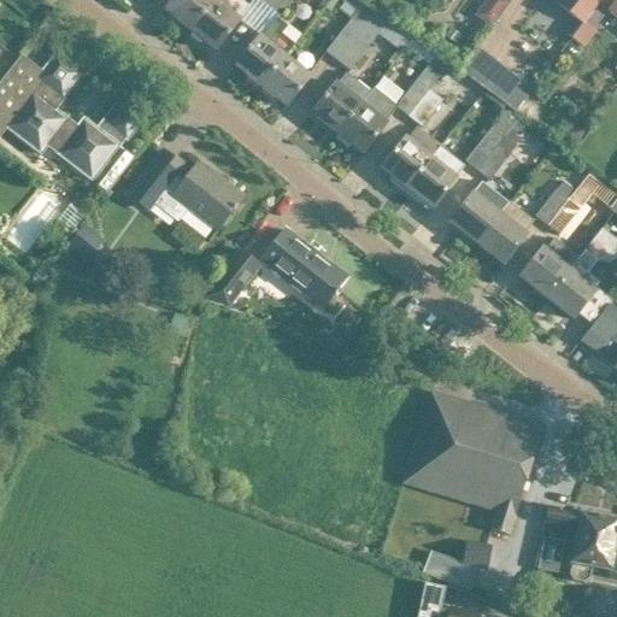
[(172,0),(164,11),(189,31),(213,1),(212,0),(172,0)]
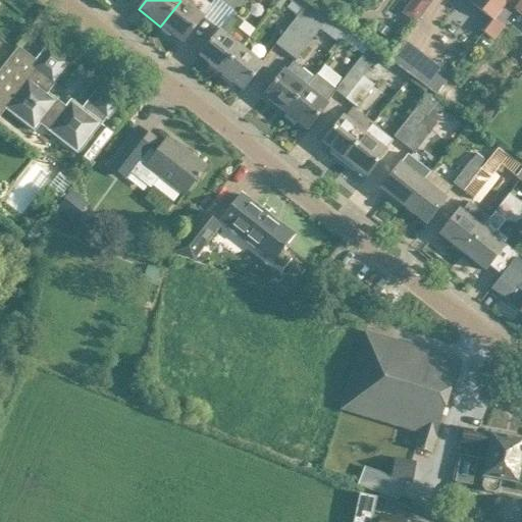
[(236,14),(247,0),(229,0),(225,6),(236,14)]
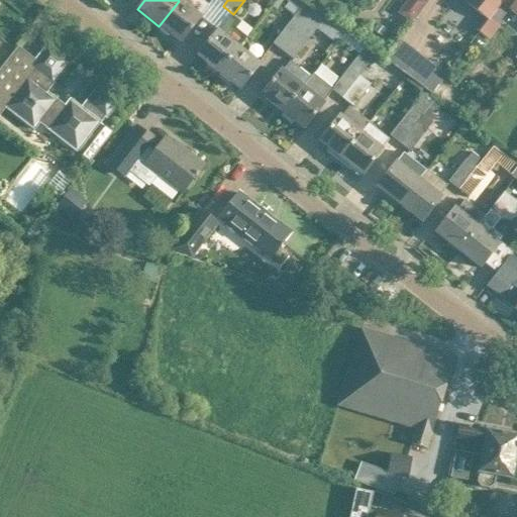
[(303,4),(297,0),(277,0),(273,7),(276,10),(284,0),(297,11),(301,6),(303,4)]
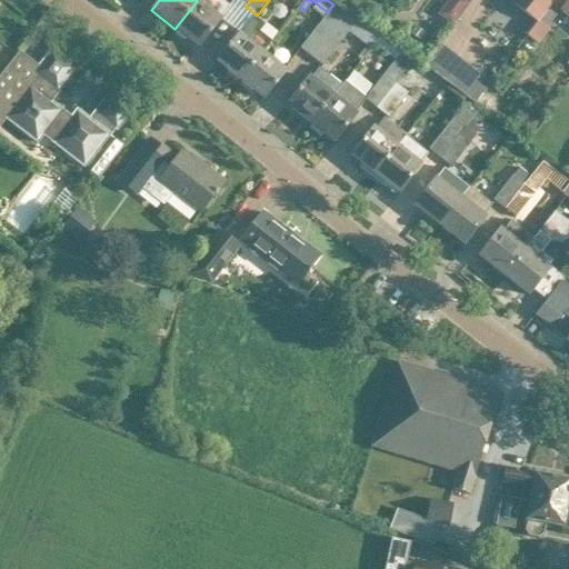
[(507,0),(537,22),(550,3),(552,0),(507,0)]
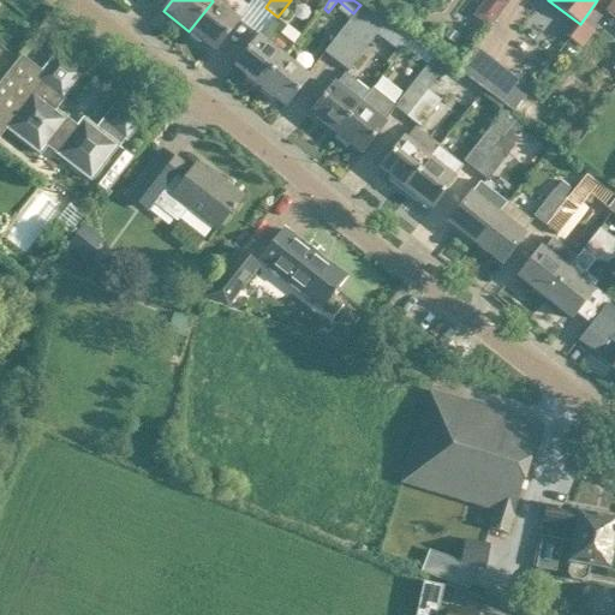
[(614,0),(597,0),(595,4),(614,19),(614,0)]
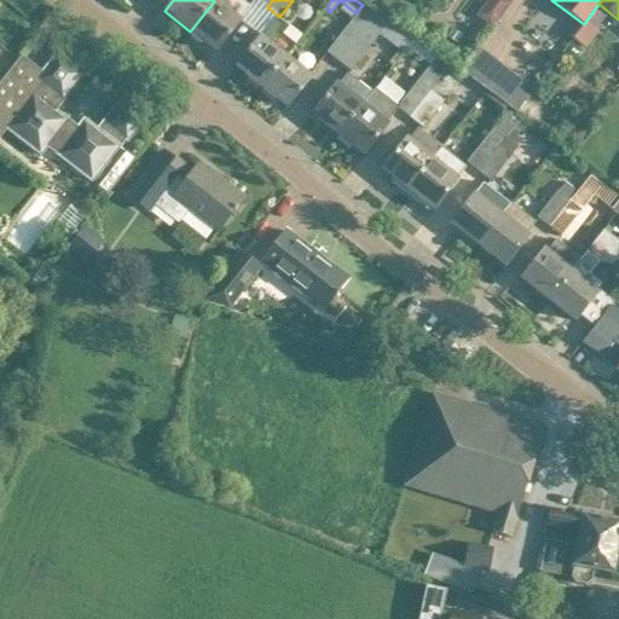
[(241,22),(214,1),(190,32),(217,52),(241,22)]
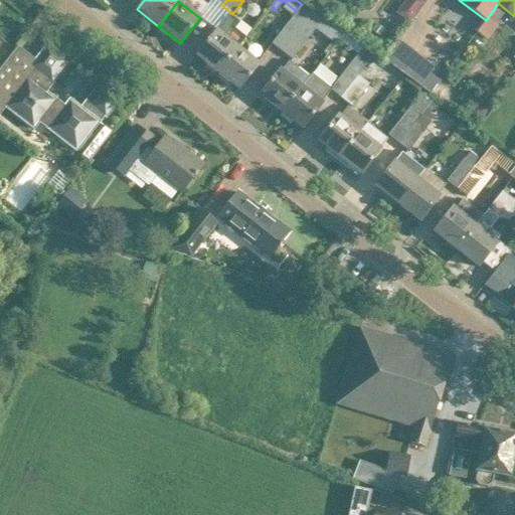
[(271,44),(282,52),(313,13),(302,5),(271,44)]
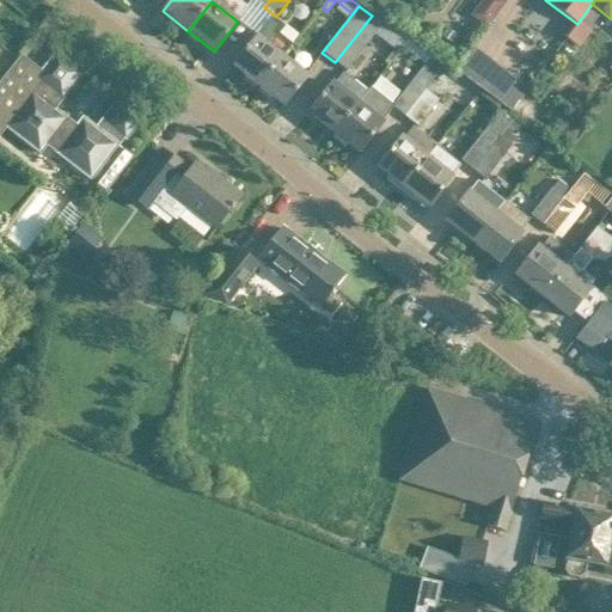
[(346,72),(374,36),(393,50),(383,63),(387,67),(399,53),(398,53),(407,43),(372,16),(335,62),(346,72)]
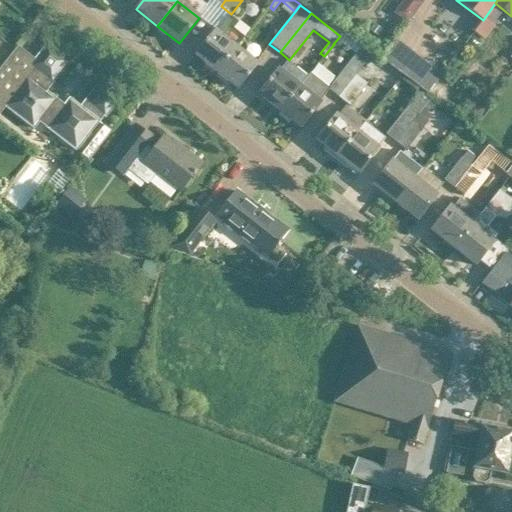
[(216,73),(236,48),(244,38),(233,30),(237,24),(229,17),(217,33),(215,31),(195,56),(216,73)]
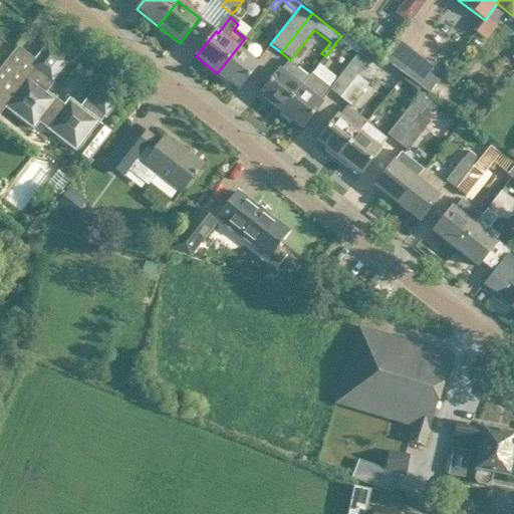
[(486,20),(476,32),(485,39),(494,26),(486,20)]
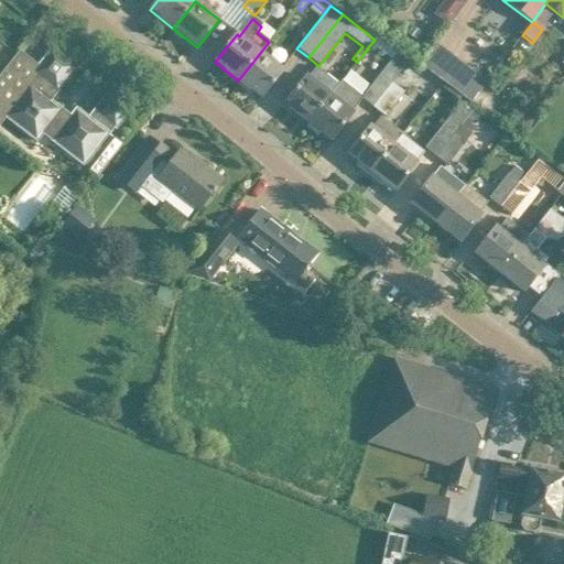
[(422,34),(413,26),(408,34),(416,41),(422,34)]
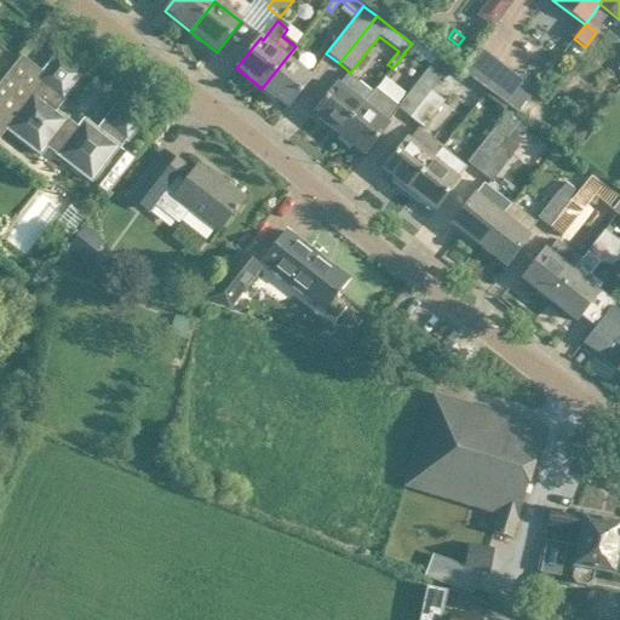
[(386,125),(397,110),(409,120),(431,92),(449,68),(414,41),(412,44),(408,49),(431,67),(399,108),(375,90),(372,93),(339,136),(365,156),(389,126),(386,125)]
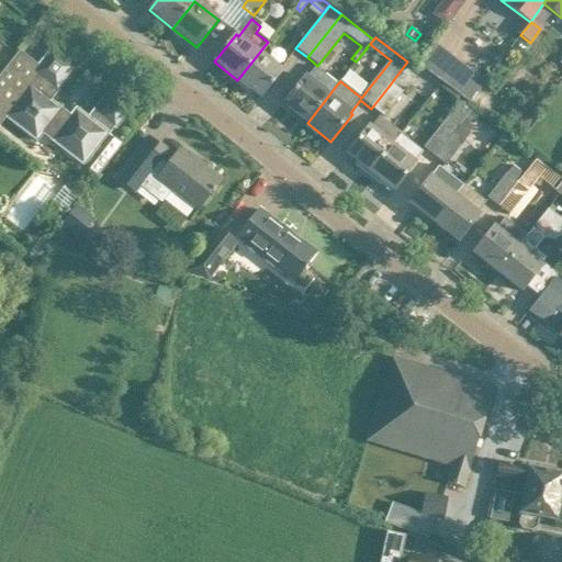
[(484,81),(433,43),(416,65),(467,103),(484,81)]
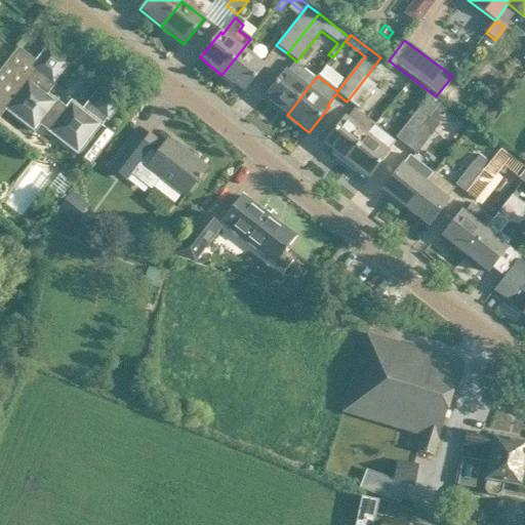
[(107,122),(111,116),(124,101),(103,84),(82,111),(71,102),(66,109),(47,94),(71,64),(48,46),(35,63),(18,49),(0,72),(0,115),(4,110),(33,132),(39,125),(77,156),(105,120),(107,122)]
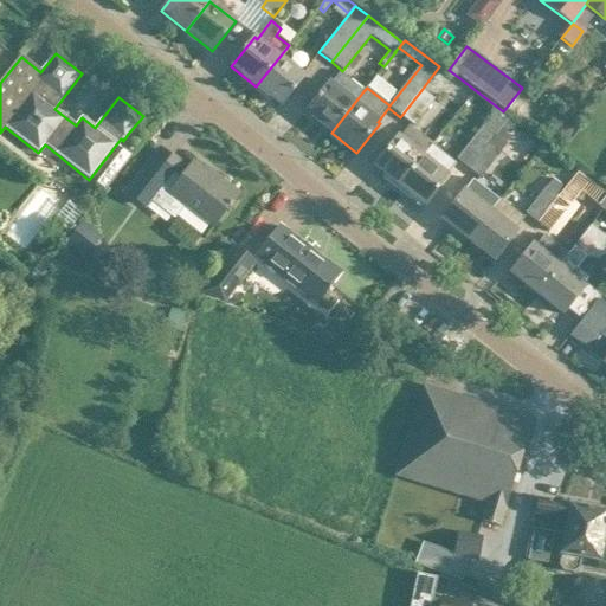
[(281,107),(296,88),(304,77),(279,57),(256,86),(281,107)]
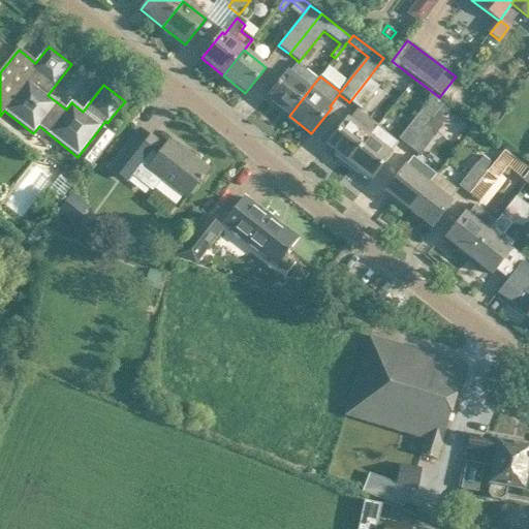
[(289,116),(317,80),(297,63),(289,73),(287,72),(267,98),(289,116)]
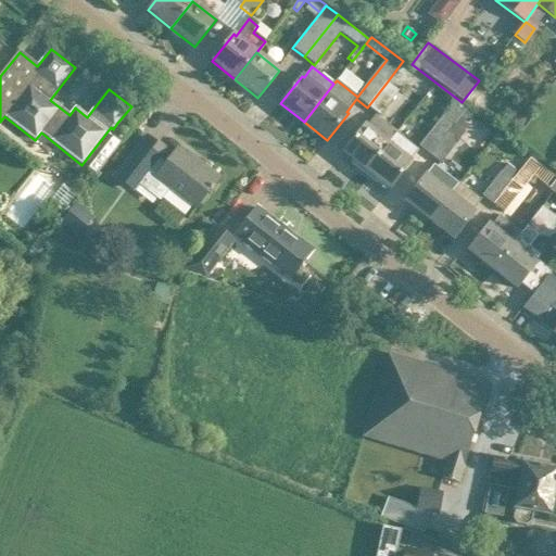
[(397,91),(387,83),(367,108),(379,116),(397,91)]
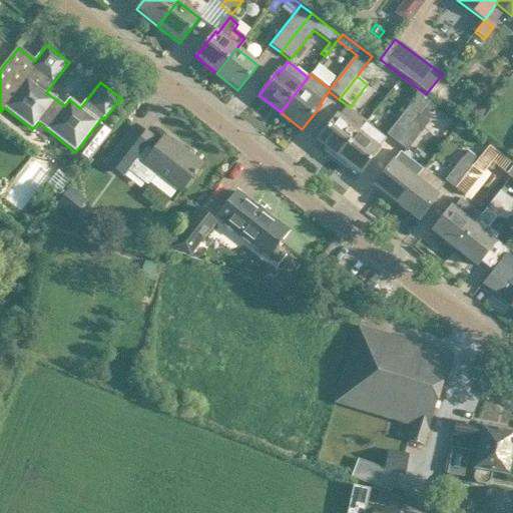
[(362,111),(378,124),(402,94),(386,80),(362,111)]
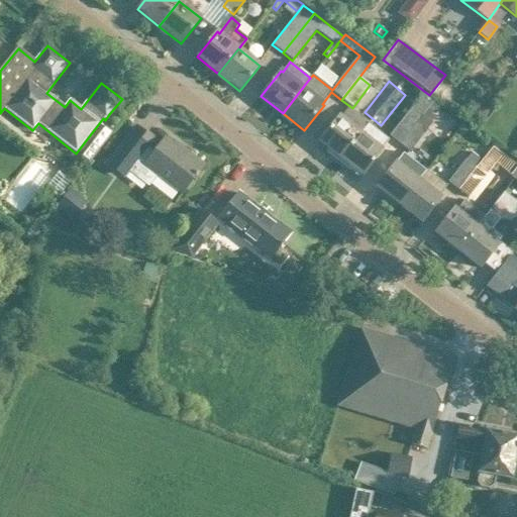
[(389,135),(398,143),(421,115),(423,116),(434,102),(423,93),(389,135)]
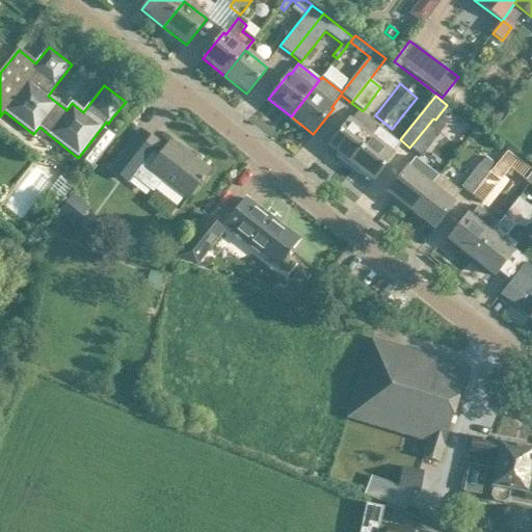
[(350,122),(349,121),(328,147),(339,154),(337,157),(348,166),(350,163),(351,164),(379,128),(380,126),(360,110),(350,122)]
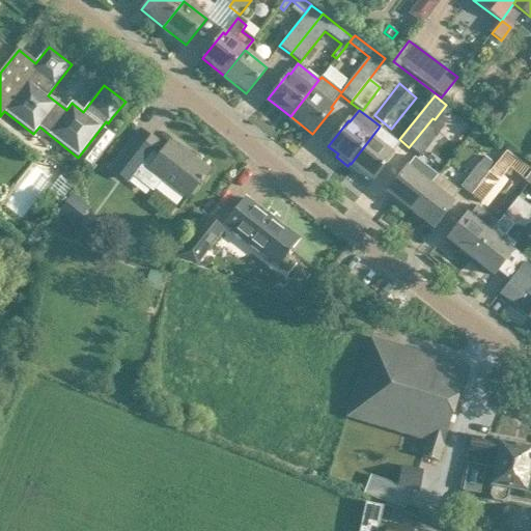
[(419,156),(438,133),(443,126),(435,119),(432,118),(409,147),(419,156)]
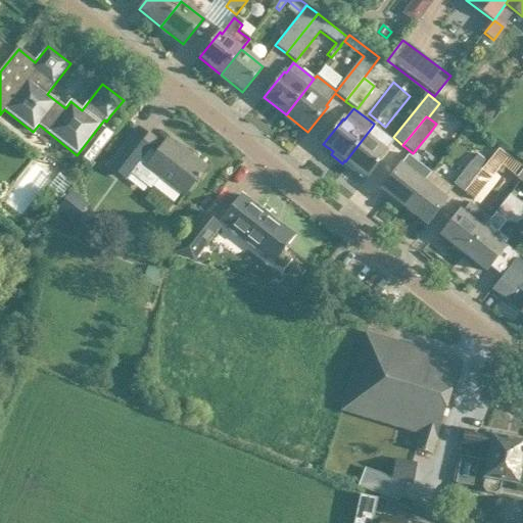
[(357,171),(367,178),(386,153),(385,152),(393,141),(373,126),(345,161),(343,164),(354,174),(357,171)]
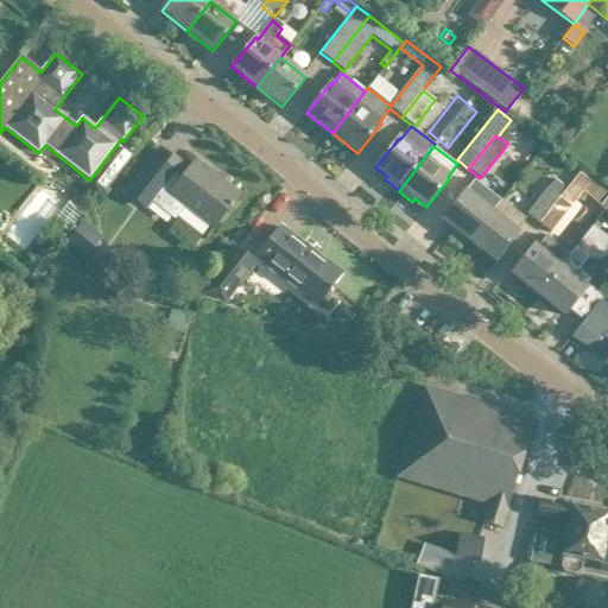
[(131,157),(122,150),(96,184),(105,191),(131,157)]
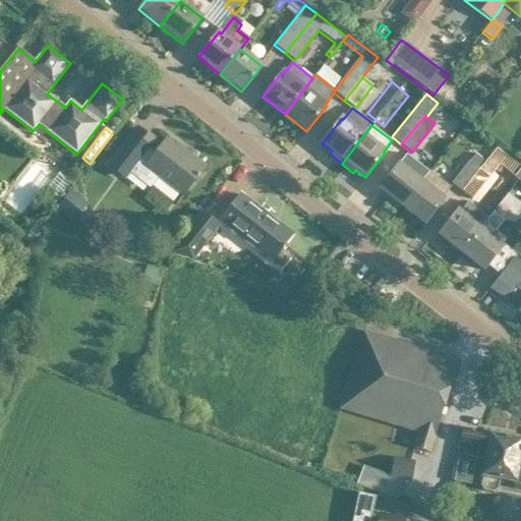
[(183,195),(192,183),(205,167),(190,156),(188,158),(166,140),(155,156),(147,150),(153,140),(137,129),(109,167),(123,178),(128,171),(149,186),(157,175),(183,195)]
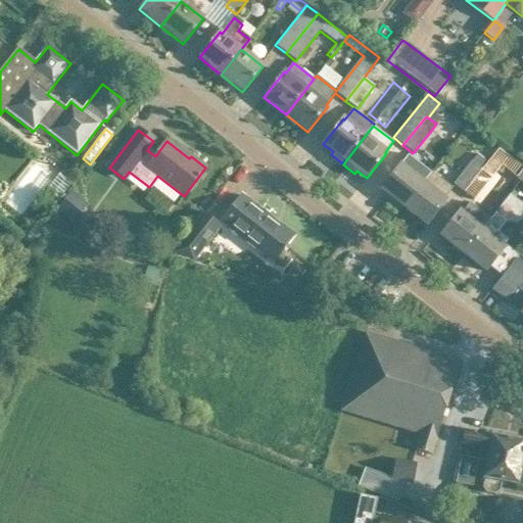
[(472,200),(500,165),(515,178),(522,168),(498,149),(497,149),(496,148),(486,161),(462,192),(472,200)]
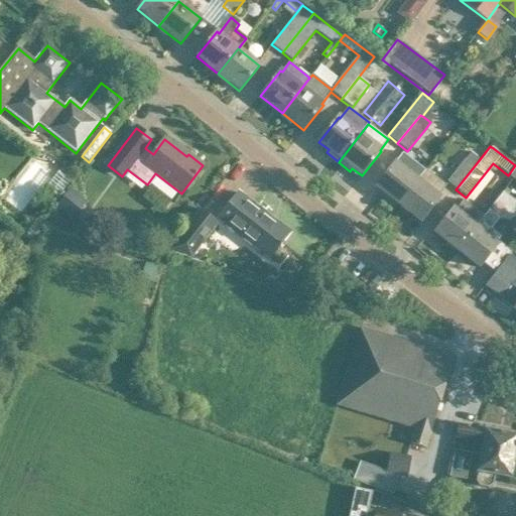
[(456,189),(480,159),(471,152),(465,160),(464,159),(445,181),(456,189)]
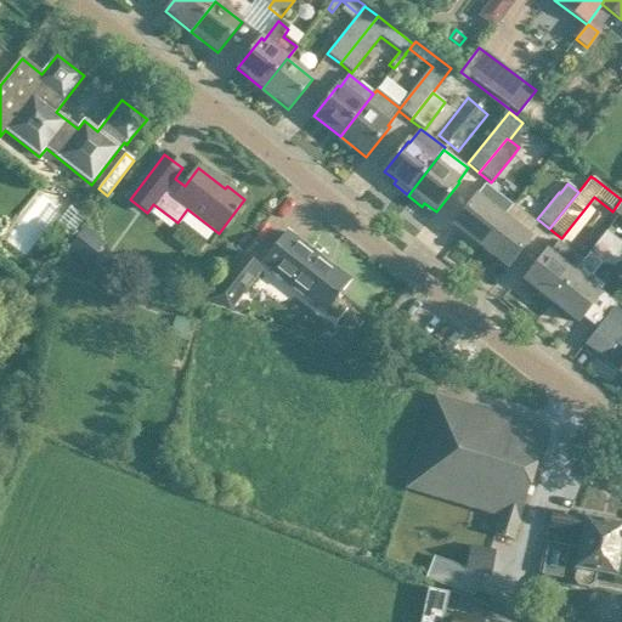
[(480,247),(503,218),(513,207),(485,185),(453,225),(480,247)]
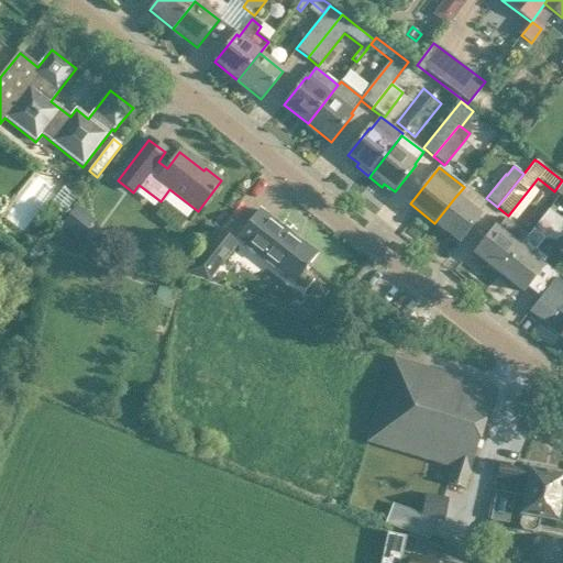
[(460,243),(473,225),(481,217),(477,214),(487,202),(465,185),(464,187),(455,197),(434,223),(460,243)]
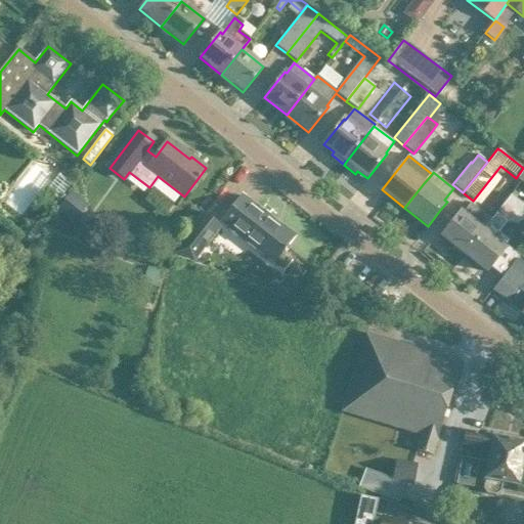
[(507,248),(505,246),(508,242),(498,233),(508,222),(518,225),(523,207),(523,205),(511,194),(491,220),(490,219),(463,254),(487,272),(507,248)]
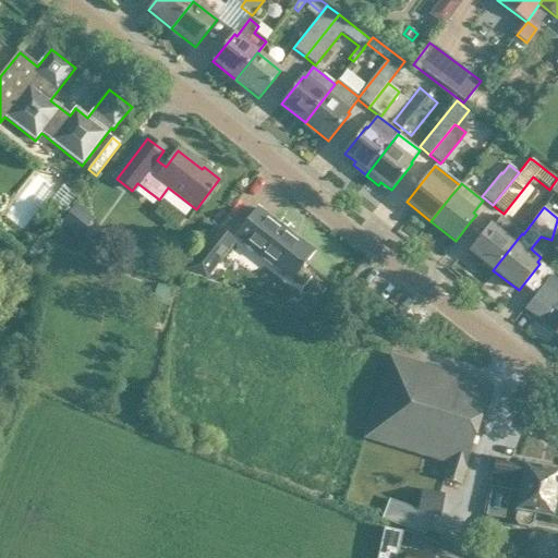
[(257,209),(244,226),(235,237),(292,280),(313,253),(257,209)]
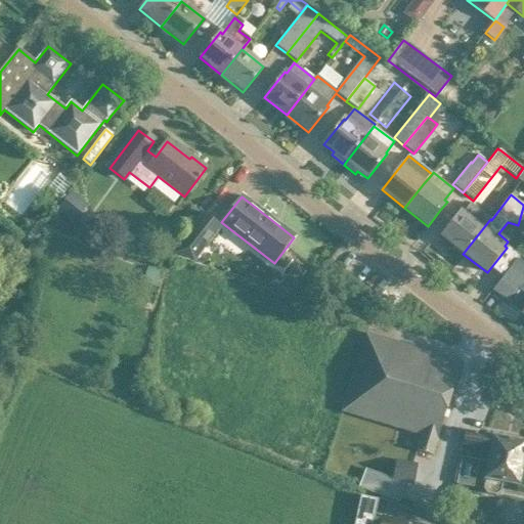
[(64,223),(72,213),(52,200),(45,210),(64,223)]
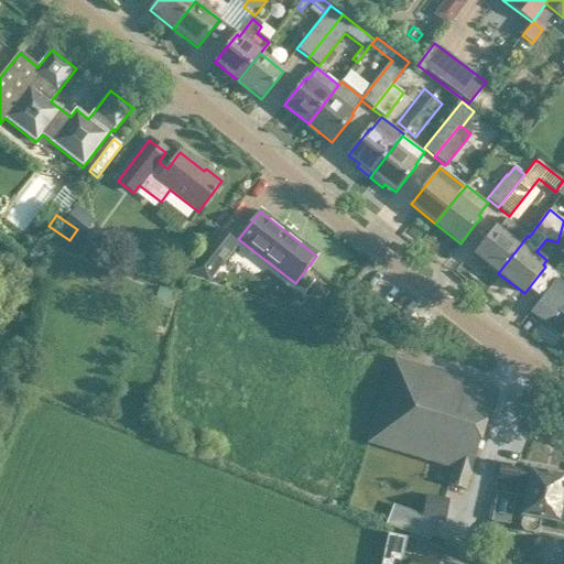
[(475,255),(498,273),(528,236),(507,219),(498,230),(496,228),(475,255)]
